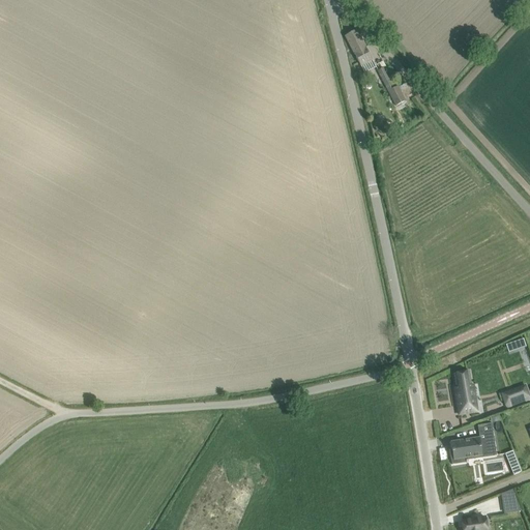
[(376,67),(373,60),(356,30),(345,36),(364,74),(376,67)]
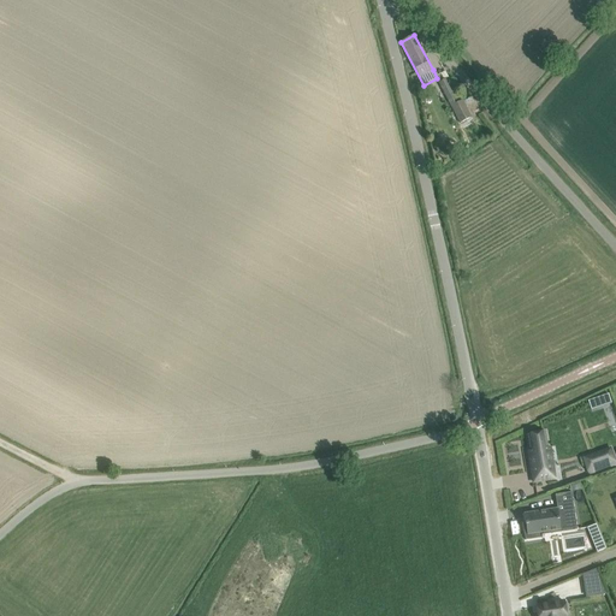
[(446,80),(439,83),(460,124),(471,118),(462,101),(458,104),(446,80)]
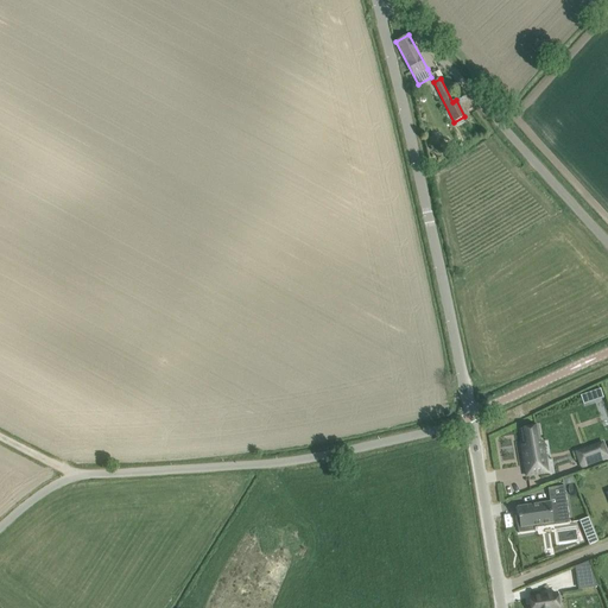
[(457,223),(450,204),(442,208),(449,227),(457,223)]
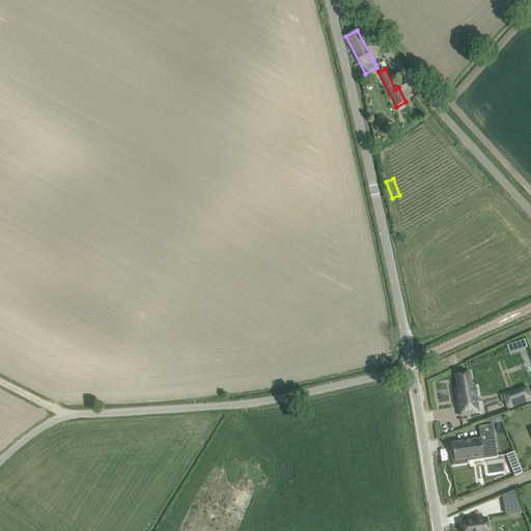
[(510,353),(528,346),(525,338),(507,344),(510,353)]
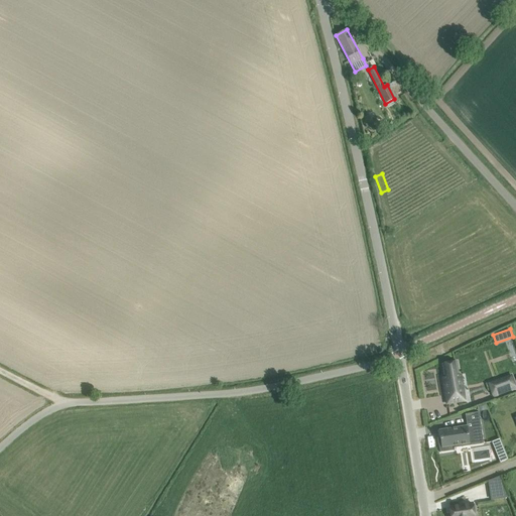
[(446,404),(465,401),(461,375),(459,375),(457,362),(441,364),(443,378),(442,378),(446,404)]
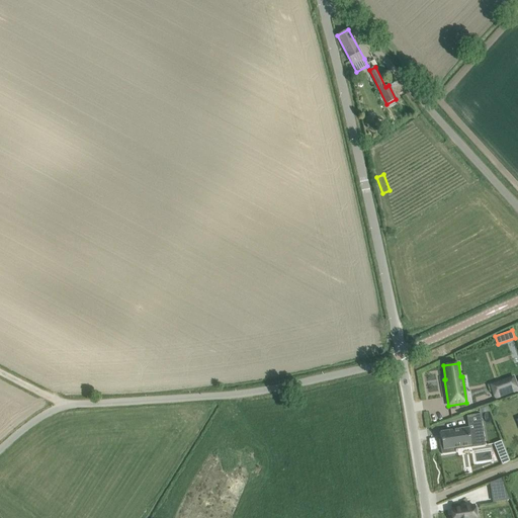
[(490,382),(495,399),(517,391),(517,383),(515,375),(490,382)]
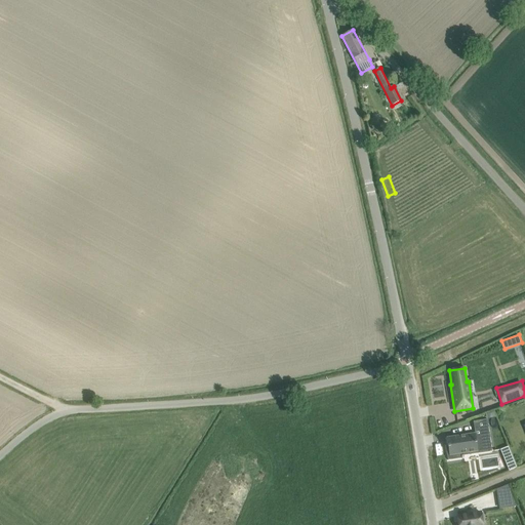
[(447,446),(446,446),(448,460),(465,458),(463,456),(462,450),(477,448),(478,451),(478,454),(492,452),(487,419),(473,421),(475,434),(446,438),(448,447),(447,447),(447,446)]
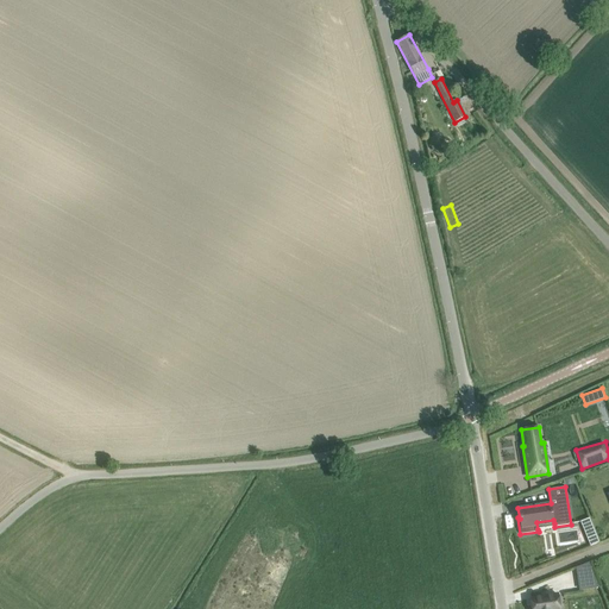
[(589,519),(581,522),(590,546),(598,542),(589,519)]
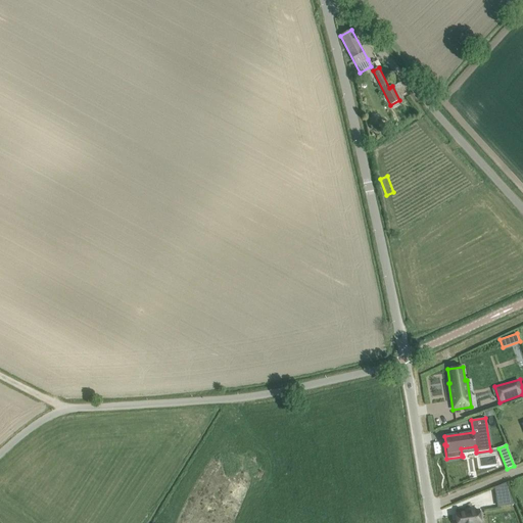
[(507,483),(496,487),(500,507),(516,504),(507,483)]
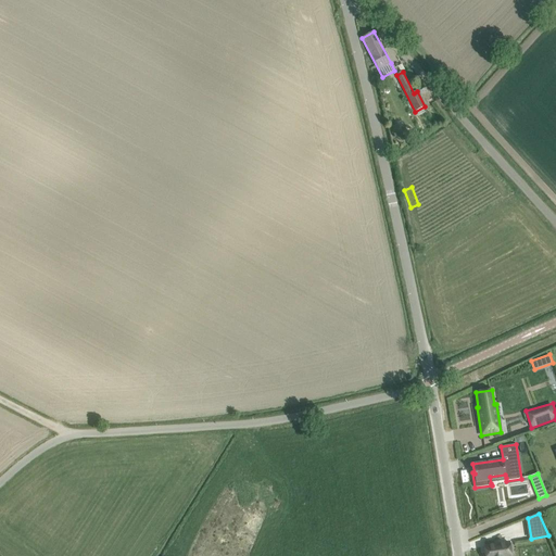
[(510,555),(509,543),(484,547),(485,555),(510,555)]
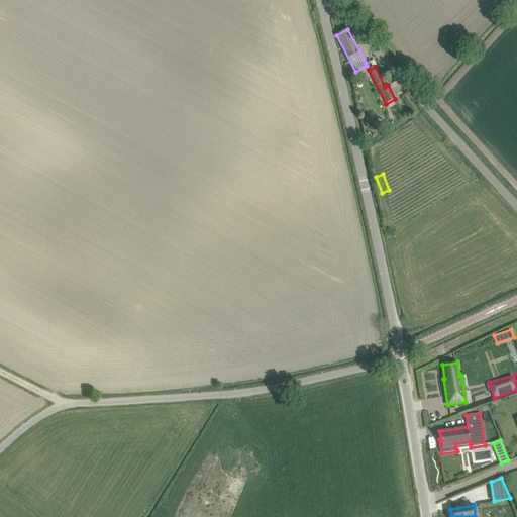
All buildings are outlined.
